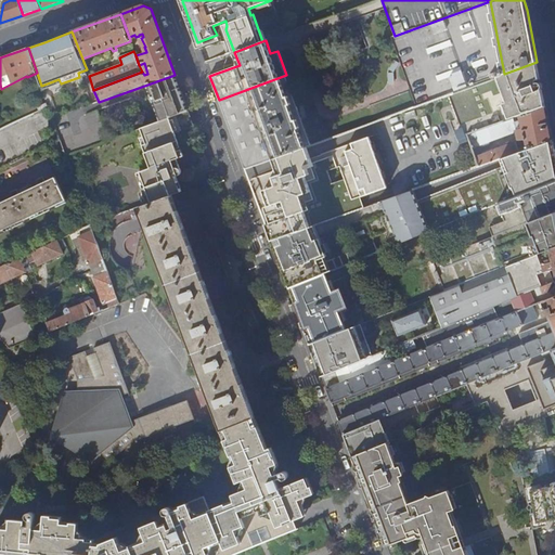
[(450,93),(467,139),(469,138),(468,134),(476,131),(488,127),(514,118),(519,116),(545,106),(541,84),(537,62),(504,74),(499,76),(450,93)]
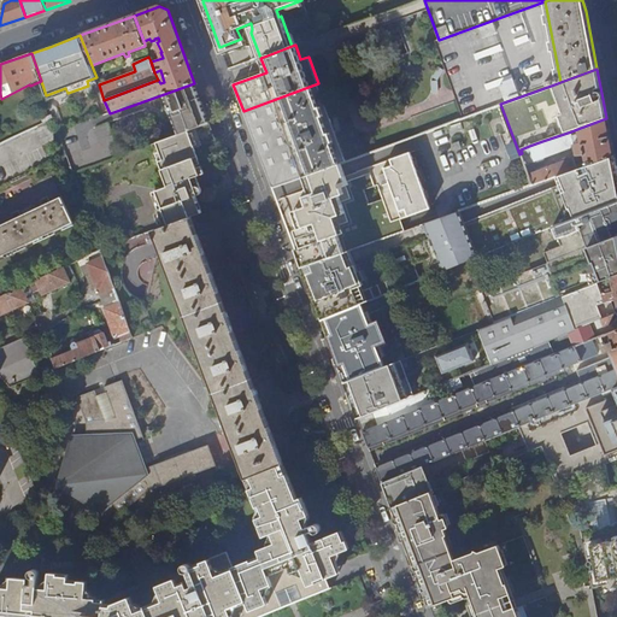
[(164,94),(178,135),(210,123),(194,83),(164,94)]
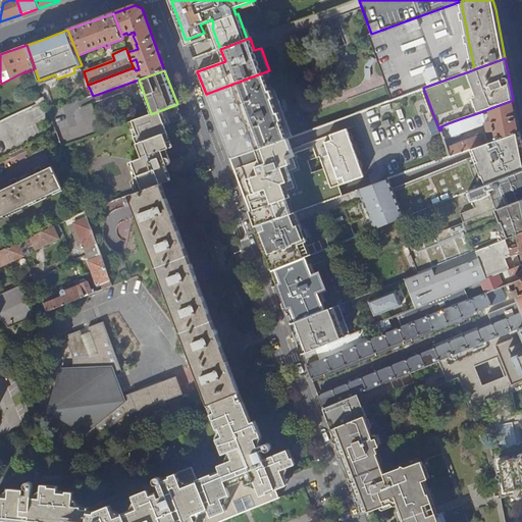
[(206,94),(230,159),(293,136),(269,70),(206,94)]
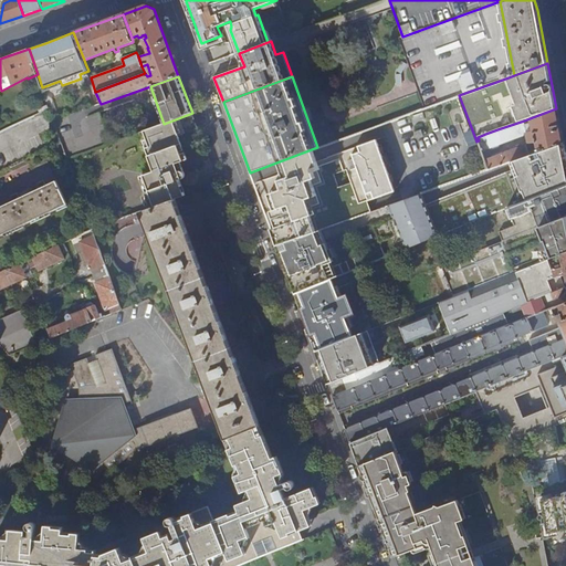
[(60,81),(42,87),(44,92),(62,85),(60,81)]
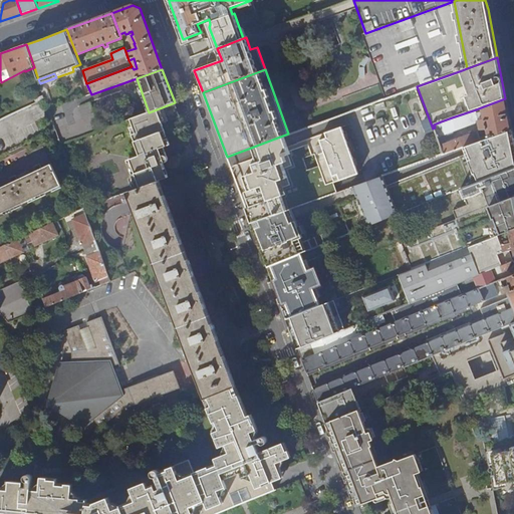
[(467,146),(511,130),(508,112),(505,98),(481,107),(482,111),(477,113),(476,109),(452,117),(456,130),(479,121),(481,130),(486,129),(487,131),(485,131),(479,133),(478,131),(441,145),(444,154),(464,147),(467,146)]
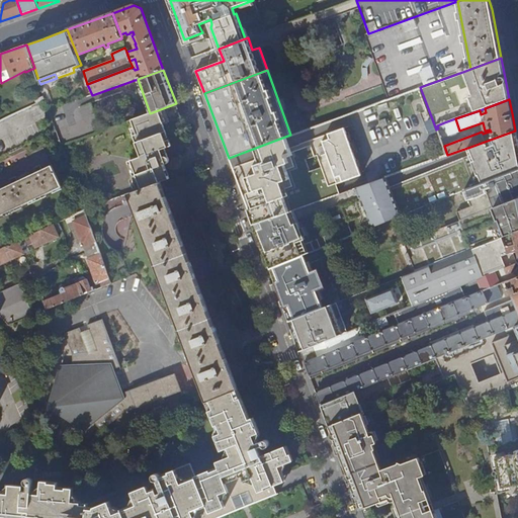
[(57,130),(63,146),(102,131),(91,102),(52,116),(57,130)]
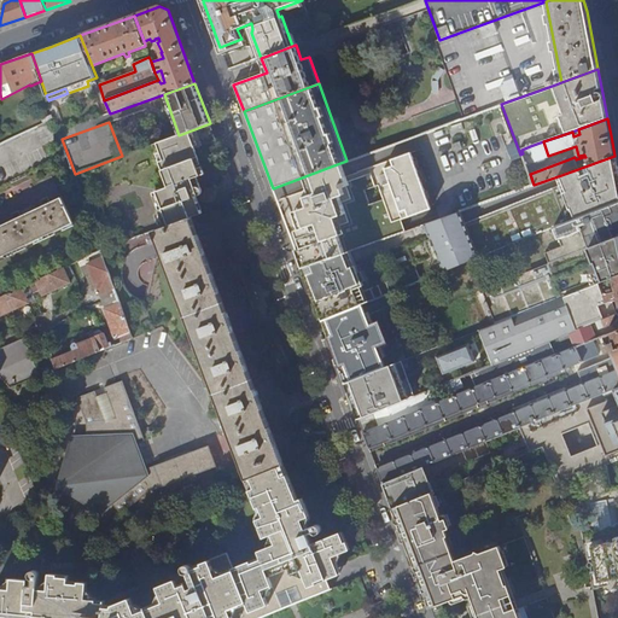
[(158,191),(170,226),(192,217),(198,215),(202,214),(196,197),(199,196),(202,194),(202,192),(202,191),(202,190),(200,188),(199,187),(198,187),(197,186),(196,187),(193,179),(200,176),(192,150),(216,141),(210,123),(179,135),(158,143),(161,151),(157,153),(169,186),(158,191)]
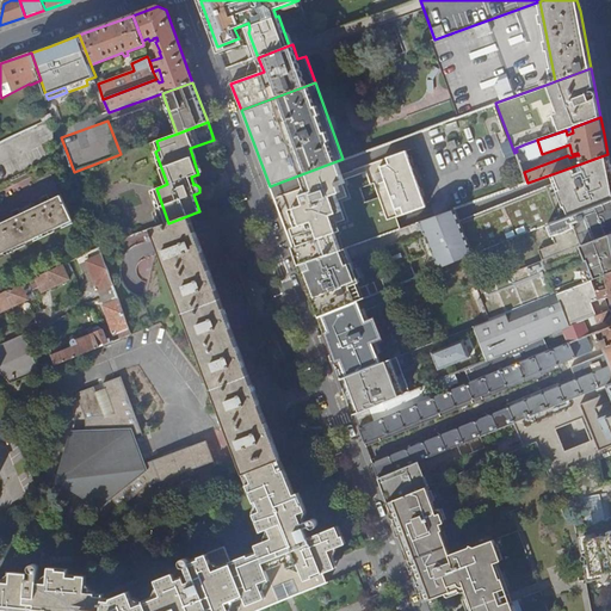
[(529,159),(542,154),(537,140),(524,144),(529,159)]
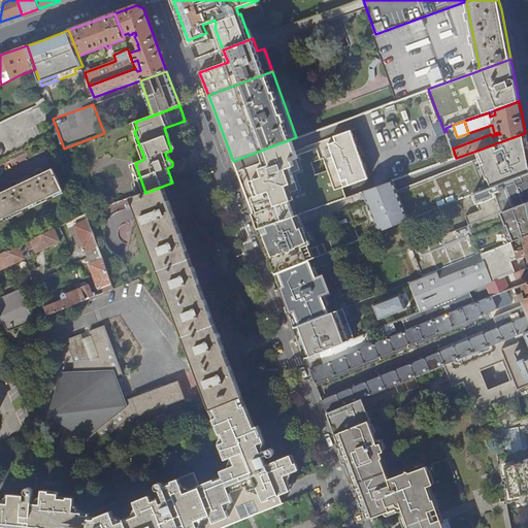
[(370,176),(352,129),(335,135),(337,139),(330,142),(331,146),(326,150),(329,158),(335,155),(343,179),(342,179),(344,186),(370,176)]
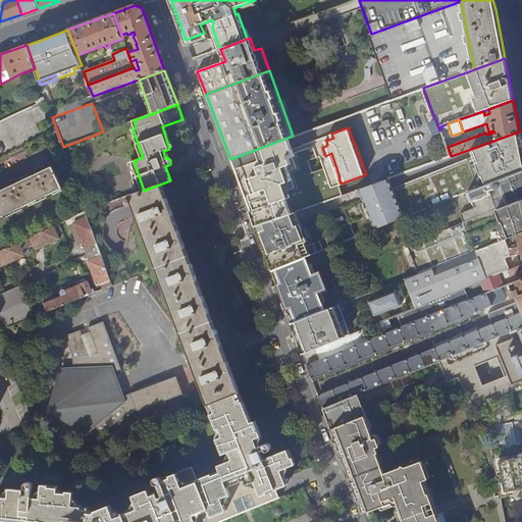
[(388,178),(359,189),(362,199),(364,202),(360,204),(367,222),(368,222),(372,230),(455,198),(468,192),(521,169),(521,146),(519,132),(474,148),(476,155),(473,156),(392,189),(388,178)]
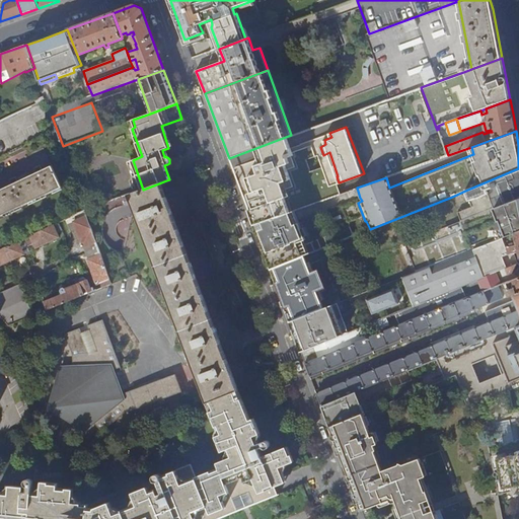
[(256,224),(292,211),(287,196),(289,195),(287,188),(295,184),(289,167),(297,164),(293,154),(295,153),(294,150),(289,152),(290,154),(284,156),(283,153),(265,159),(265,160),(258,162),(257,163),(257,164),(256,164),(256,166),(256,168),(253,169),(250,176),(255,191),(252,192),(248,194),(253,208),(248,210),(254,225),(256,224)]
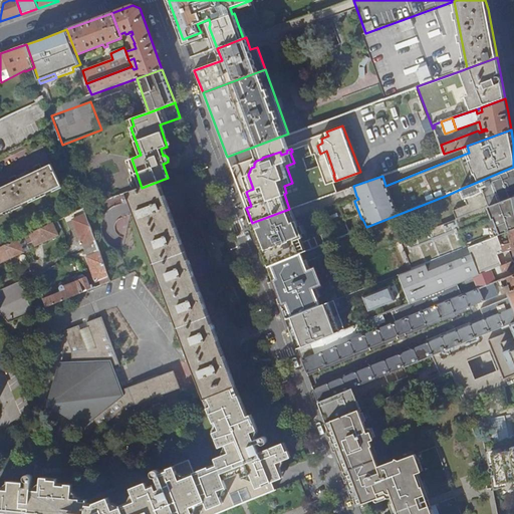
[(0,215),(61,187),(51,165),(42,170),(40,167),(34,170),(35,173),(17,181),(16,178),(10,181),(11,184),(0,189),(0,215)]
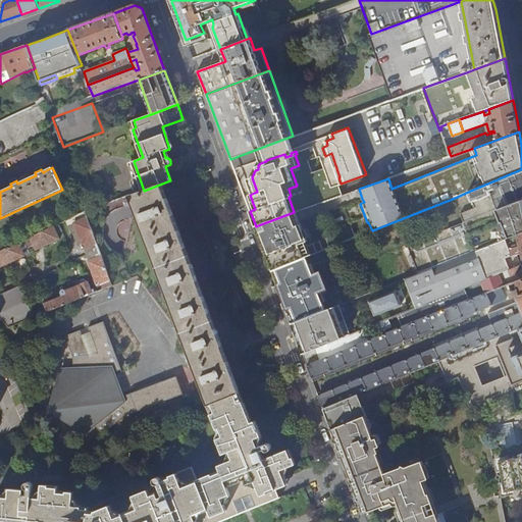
[(464,222),(521,199),(521,169),(468,192),(475,208),(461,214),(464,222)]
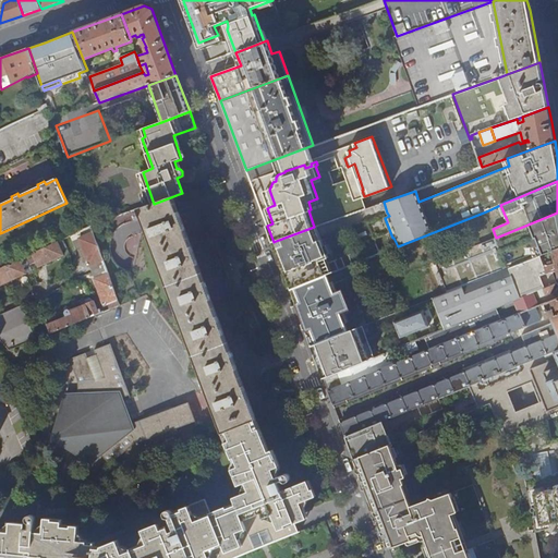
[(265,191),(271,206),(275,205),(269,190),(265,191)]
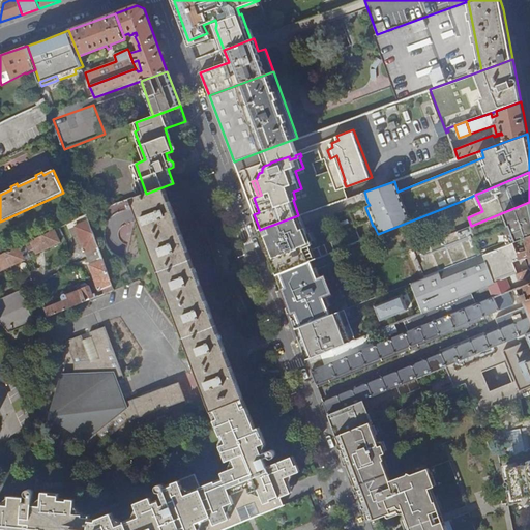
[(194,362),(212,411),(215,410),(217,409),(244,398),(226,349),(165,186),(146,194),(133,198),(135,202),(131,204),(133,207),(136,206),(194,362)]
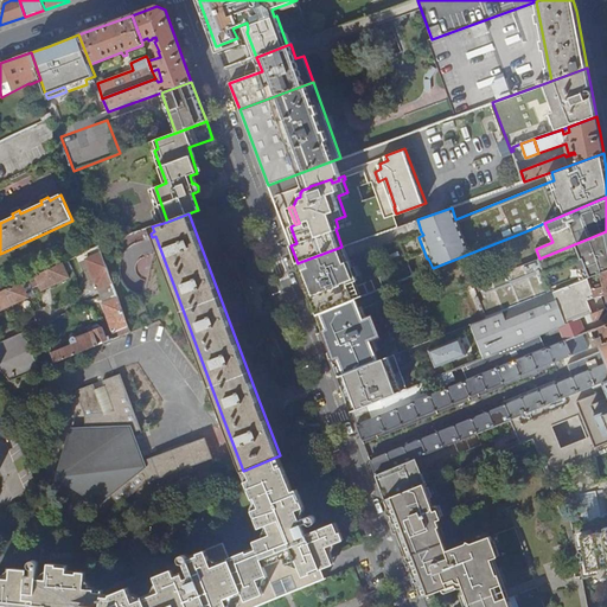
[(606,231),(540,259),(473,283),(486,318),(505,310),(604,272),(606,269),(606,231)]
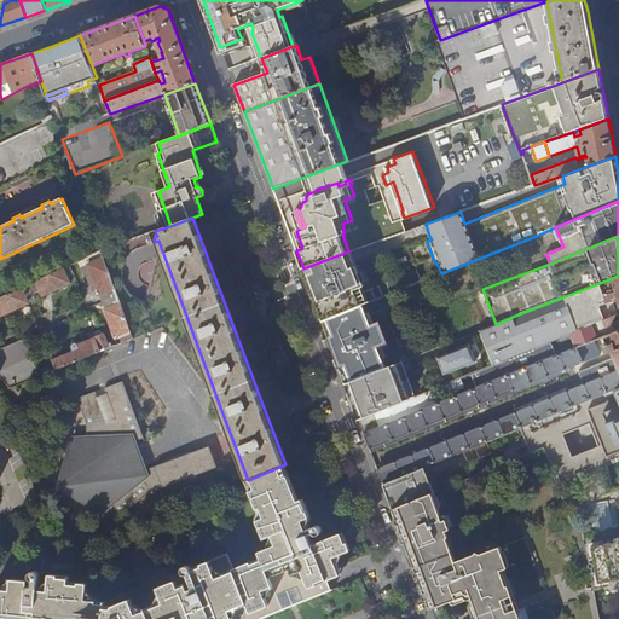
[(348,252),(306,267),(308,276),(320,308),(318,310),(323,320),(327,319),(363,305),(368,302),(353,262),(350,252),(348,252)]
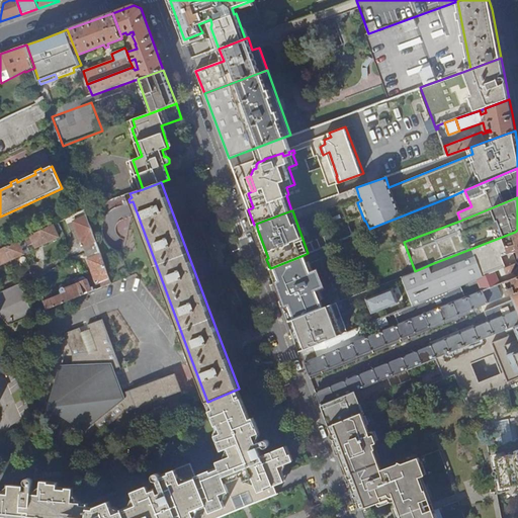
[(94,246),(97,244),(87,216),(74,222),(83,247),(93,243),(94,246)]
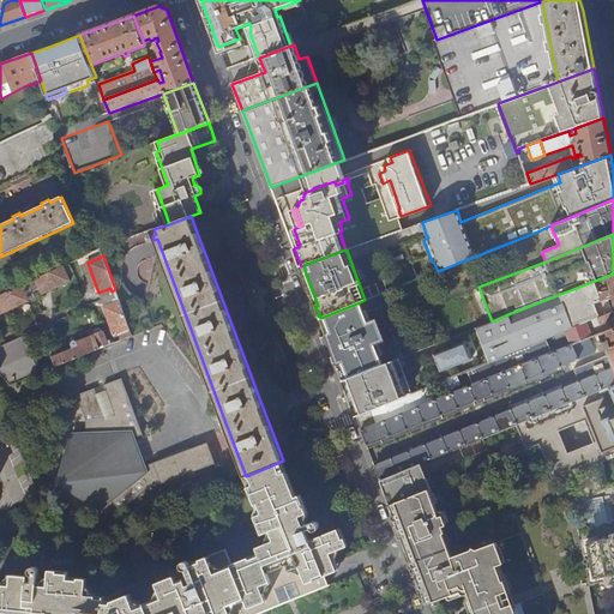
[(304,265),(301,266),(315,307),(318,306),(306,274),(304,265)]
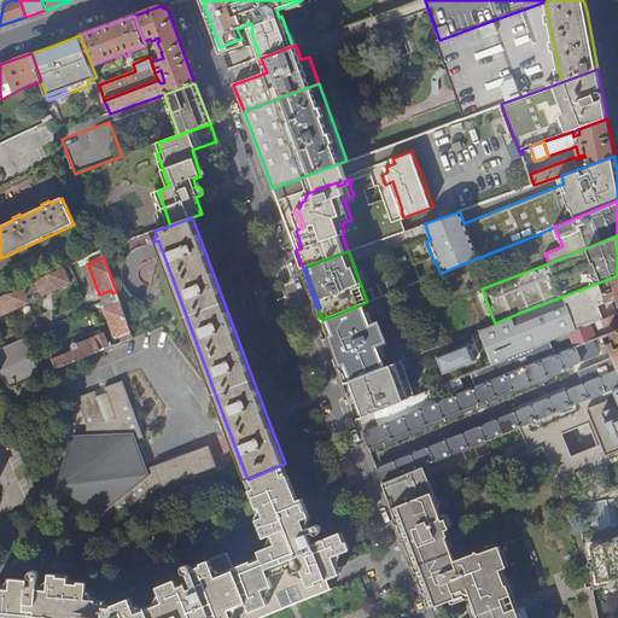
[(71,283),(64,268),(36,281),(44,296),(71,283)]
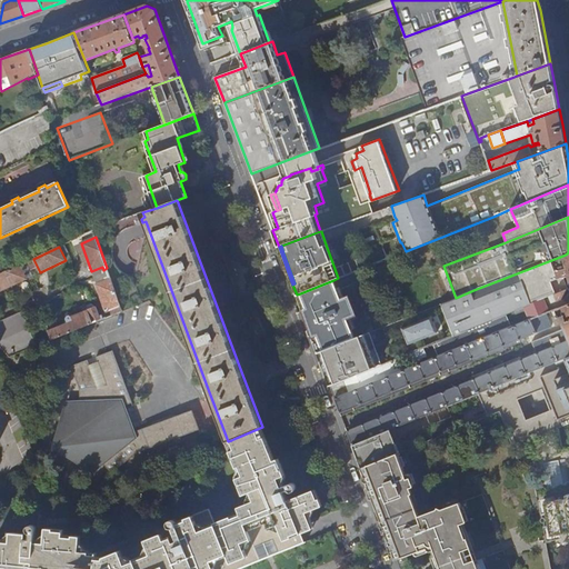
[(568,279),(568,252),(566,255),(473,290),(456,298),(441,303),(443,310),(476,298),(477,300),(522,282),(523,287),(547,277),(549,282),(558,279),(558,278),(568,276),(568,279)]
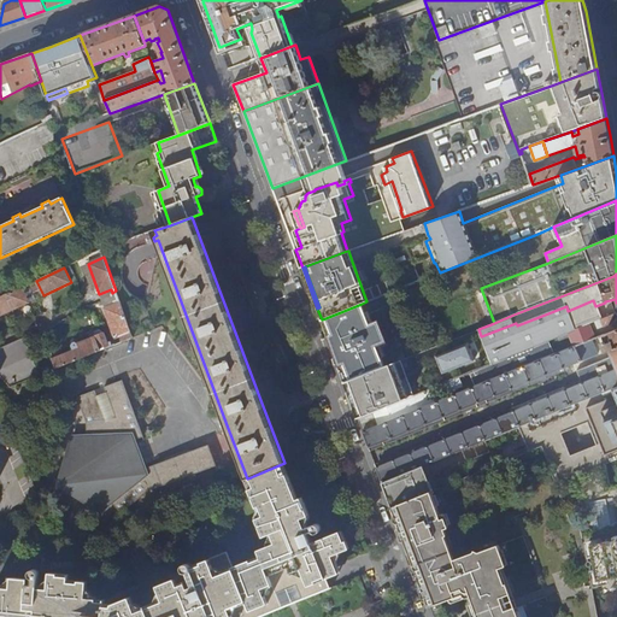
[(0,297),(0,316),(30,303),(24,292),(27,289),(25,286),(0,297)]
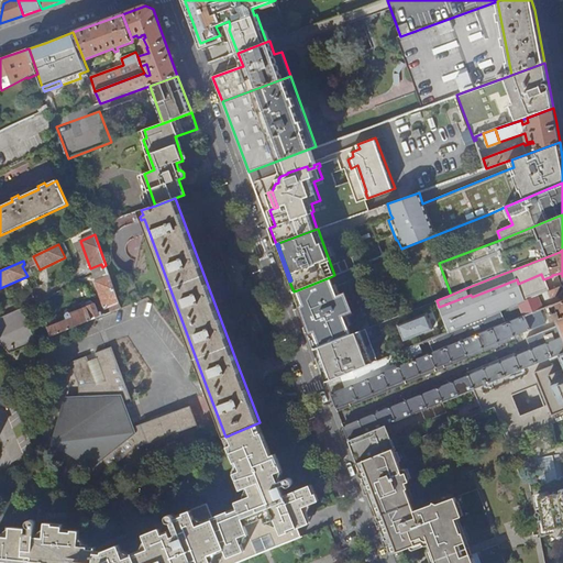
[(112,306),(113,311),(121,308),(108,272),(105,273),(106,277),(95,282),(105,309),(112,306)]
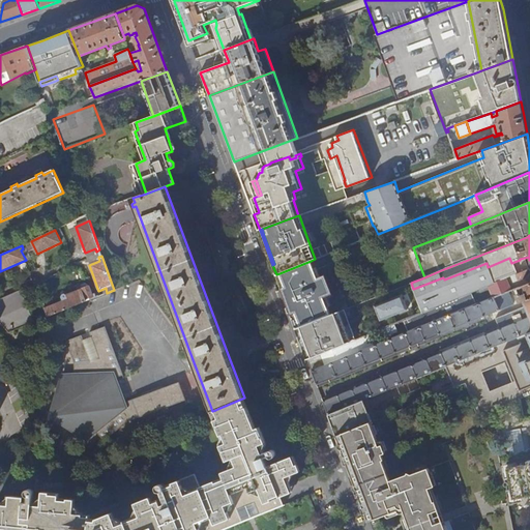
[(282,290),(296,328),(330,314),(323,297),(332,294),(325,274),(318,277),(311,261),(280,273),(284,285),(284,286),(283,287),(282,288),(282,290)]
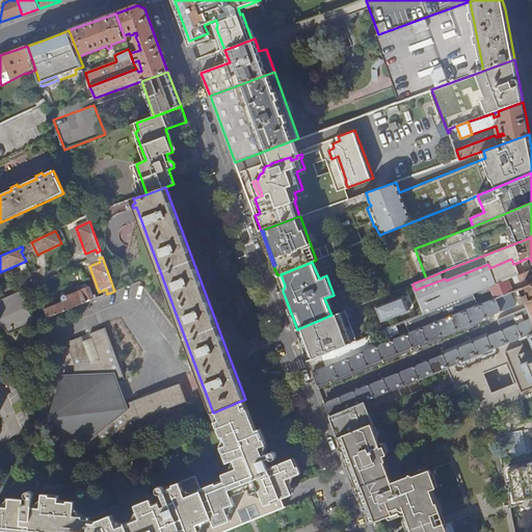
[(420,301),(424,313),(442,306),(445,304),(480,290),(490,286),(508,278),(513,276),(529,270),(525,268),(509,275),(508,272),(503,270),(491,275),(494,281),(485,284),(483,278),(478,276),(419,300),(420,301)]
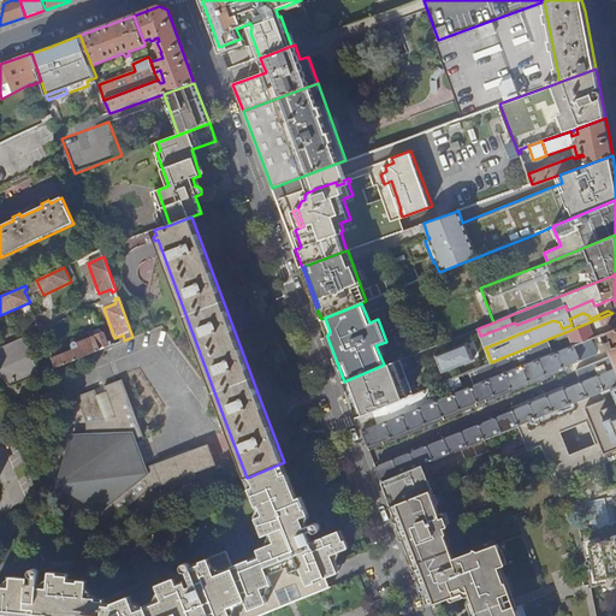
[(615,325),(615,311),(612,313),(594,320),(597,327),(606,324),(614,320),(615,324),(615,325)]
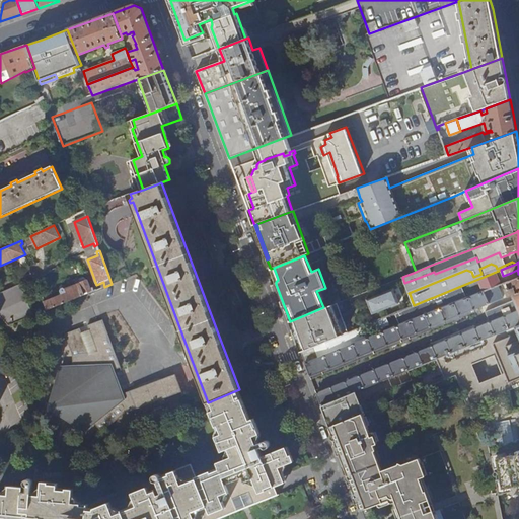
[(483,291),(484,290),(501,284),(496,272),(478,279),(479,282),(483,290),(483,291)]
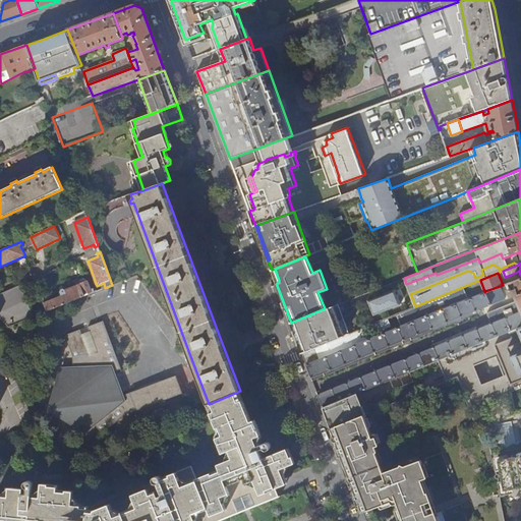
[(456,352),(520,325),(520,277),(511,281),(513,286),(509,288),(512,296),(516,294),(518,299),(486,312),(491,324),(432,347),(433,361),(456,352)]
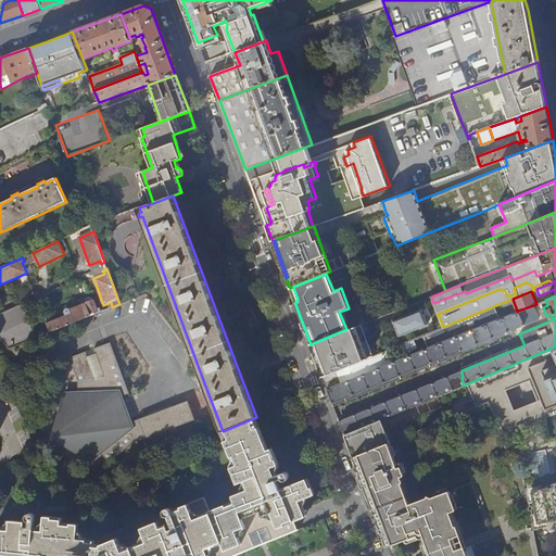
[(48,323),(51,332),(102,312),(100,307),(97,308),(93,300),(89,297),(84,300),(86,303),(70,310),(67,308),(66,308),(64,314),(65,316),(48,323)]
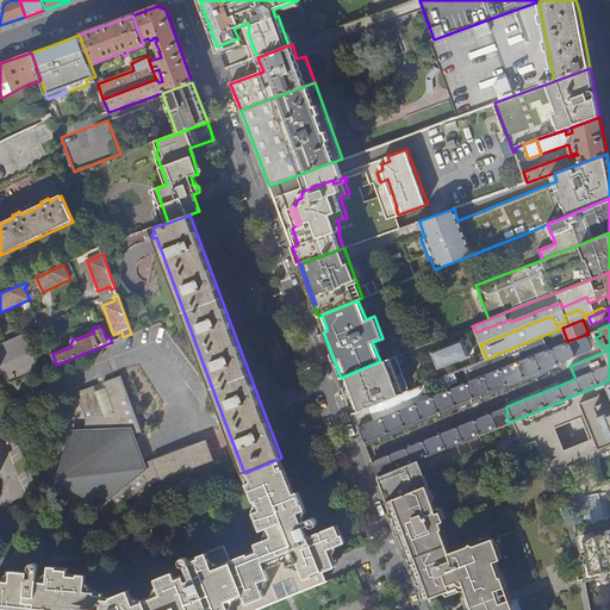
[(436,379),(464,368),(486,359),(481,346),(437,365),(439,366),(416,374),(417,375),(378,391),(373,379),(411,365),(434,355),(454,347),(453,342),(460,340),(475,332),(473,325),(442,337),(380,361),(341,378),(354,412),(397,394),(414,388),(436,379)]
